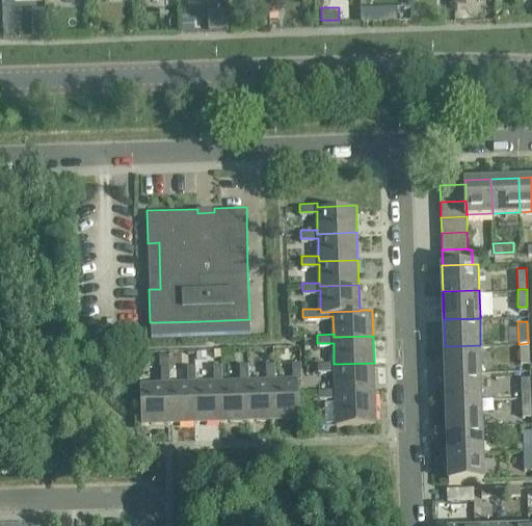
[(528,343),(519,344),(520,360),(529,360),(528,343)]
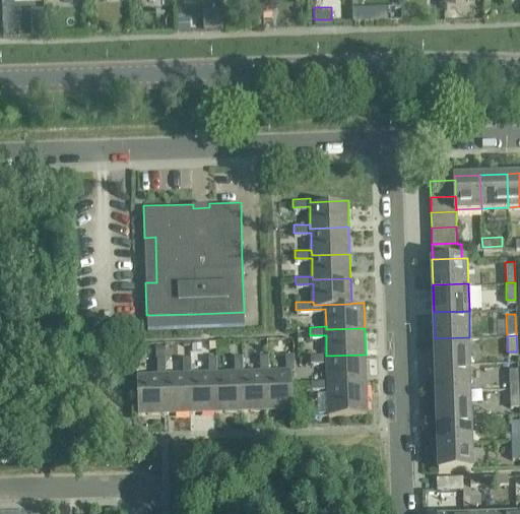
[(435,338),(436,363),(470,362),(469,337),(435,338)]
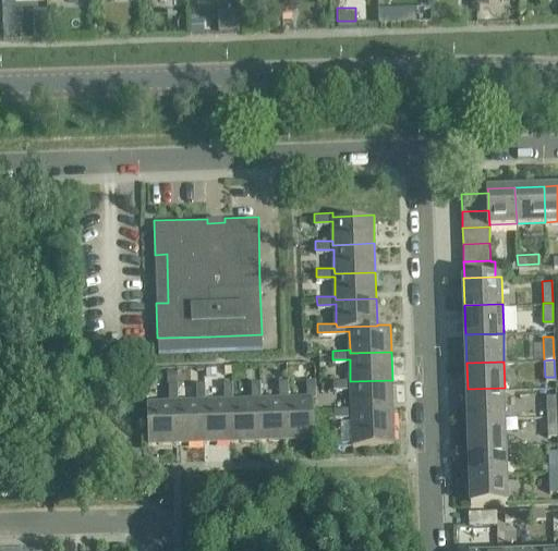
[(306,394),(288,395),(286,395),(287,437),(313,436),(312,394),(315,394),(315,377),(305,377),(306,394)]
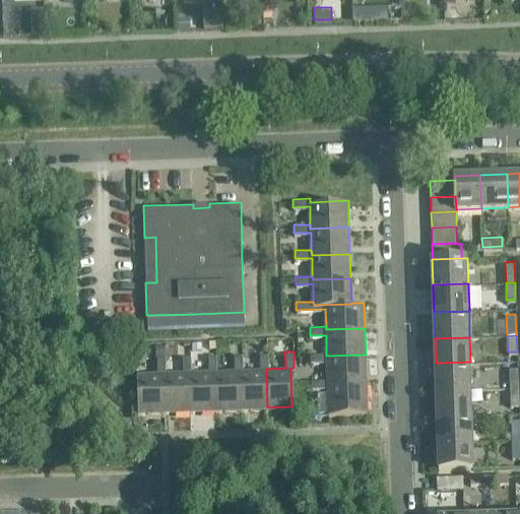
[(235,369),(217,370),(213,370),(214,409),(241,408),(240,370),(243,369),(243,352),(234,354),(235,369)]
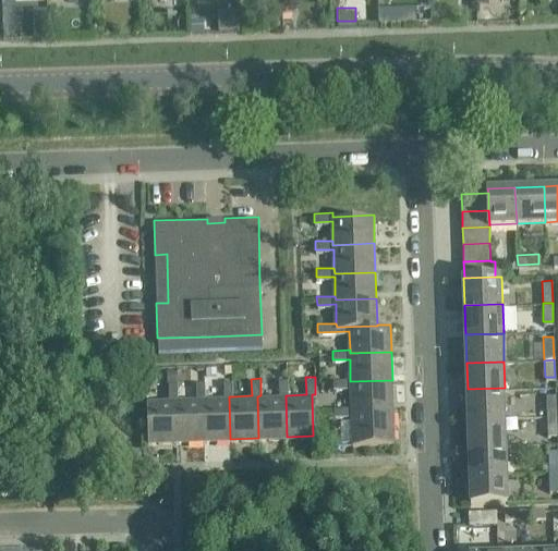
[(279,395),(261,395),(257,396),(258,438),(287,437),(286,395),(288,395),(288,378),(279,378),(279,395)]
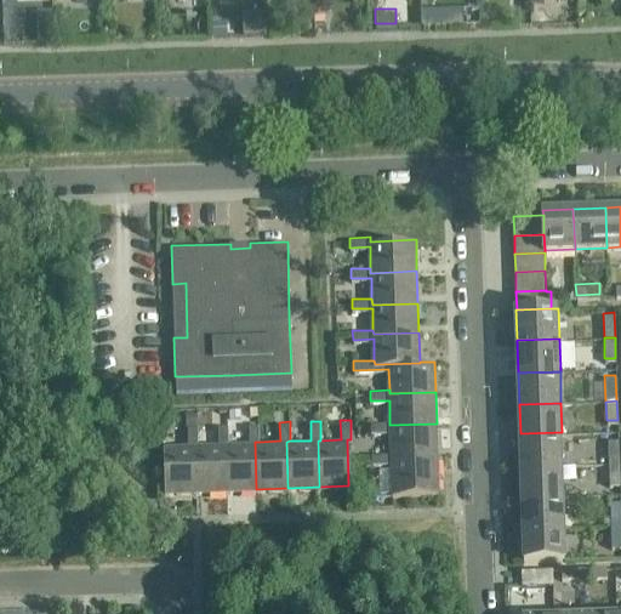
[(391,431),(391,452),(391,454),(438,453),(437,424),(389,425),(389,421),(371,422),(371,432),(391,431)]
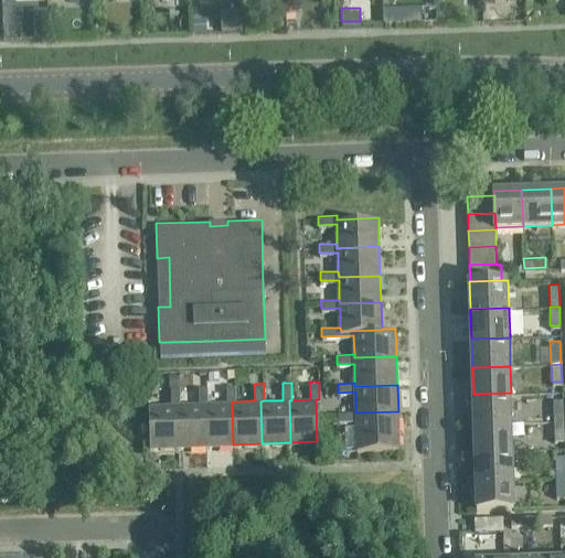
[(226,401),(208,403),(204,403),(206,446),(233,444),(232,401),(236,401),(235,384),(226,384),(226,401)]
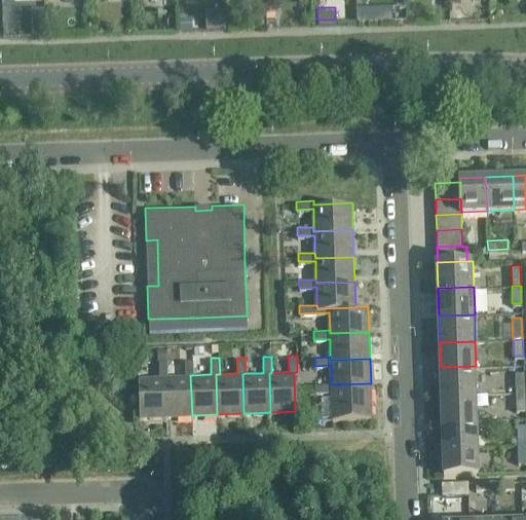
[(185,375),(167,375),(164,376),(165,416),(192,415),(190,375),(193,375),(192,359),(184,359),(185,375)]
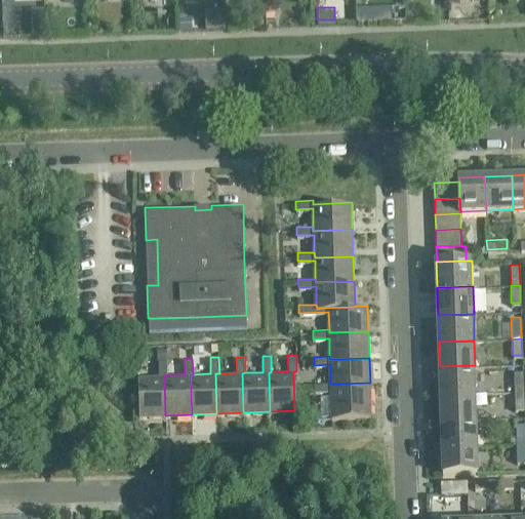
[(164,375),(167,374),(167,359),(158,359),(158,375),(138,375),(139,416),(165,415),(164,375)]
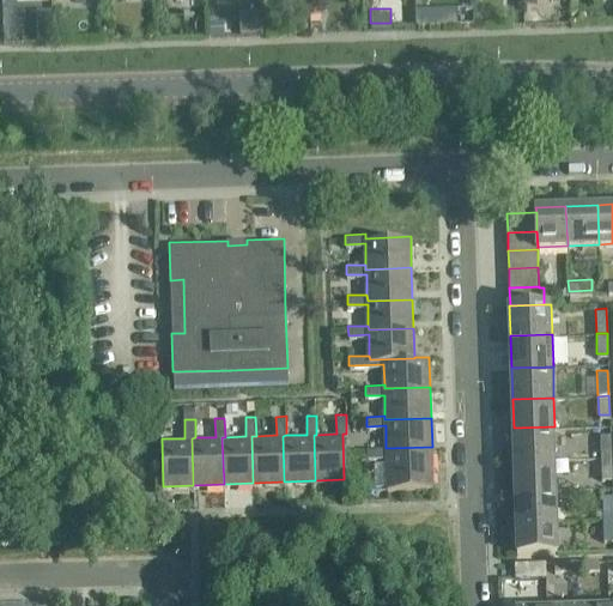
[(514,428),(514,460),(556,459),(554,426),(514,428)]
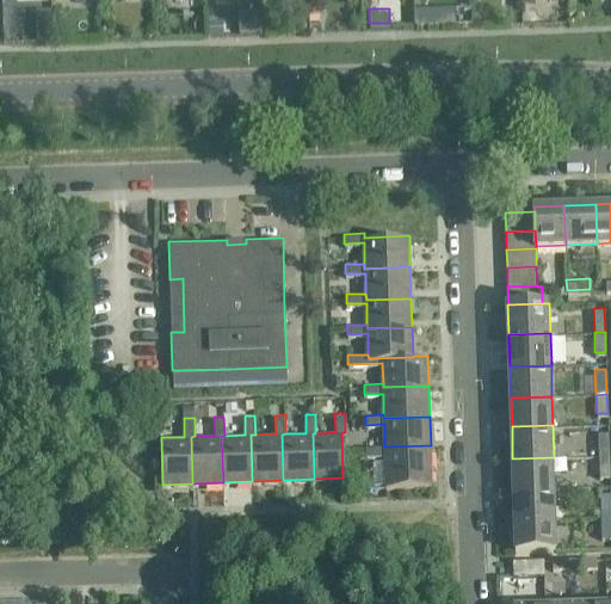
[(597,430),(598,455),(609,455),(608,429),(597,430)]
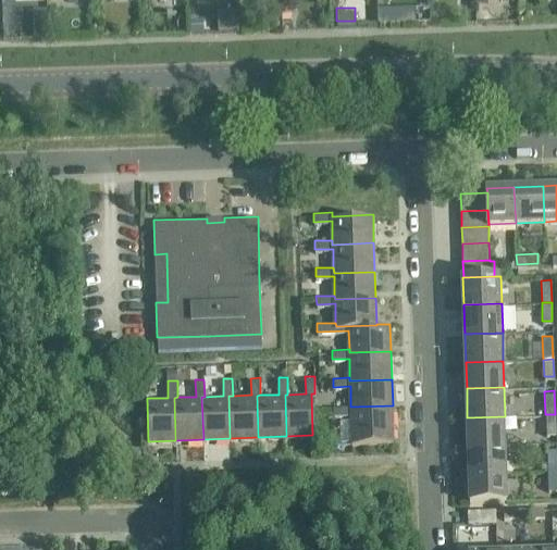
[(350,407),(350,404),(334,405),(334,414),(351,413),(351,441),(394,440),(393,405),(350,407)]
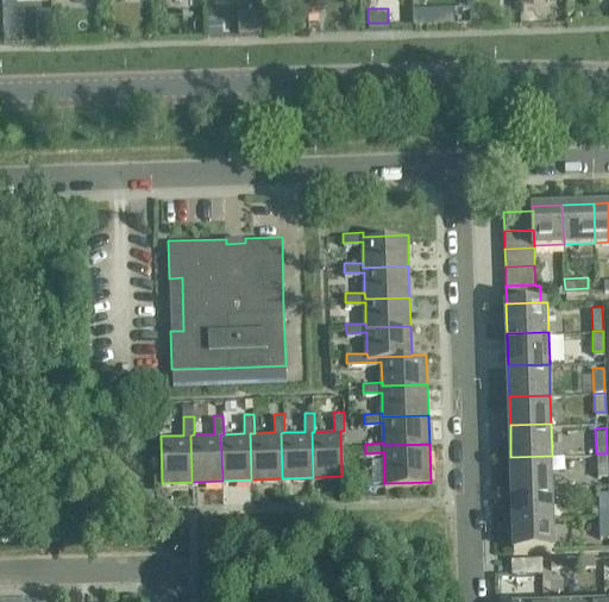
[(596,480),(596,449),(578,449),(578,480),(596,480)]
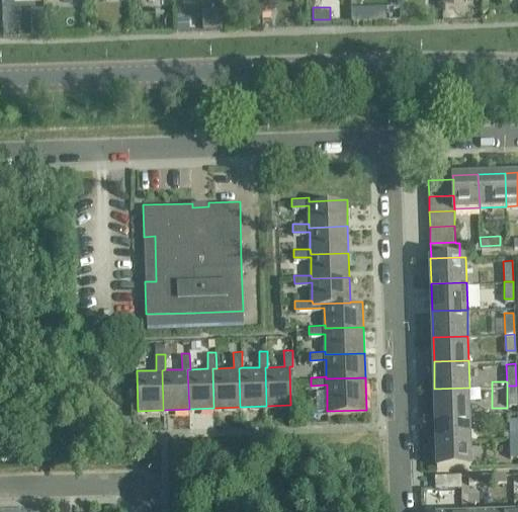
[(516,386),(507,386),(508,403),(517,402),(516,386)]
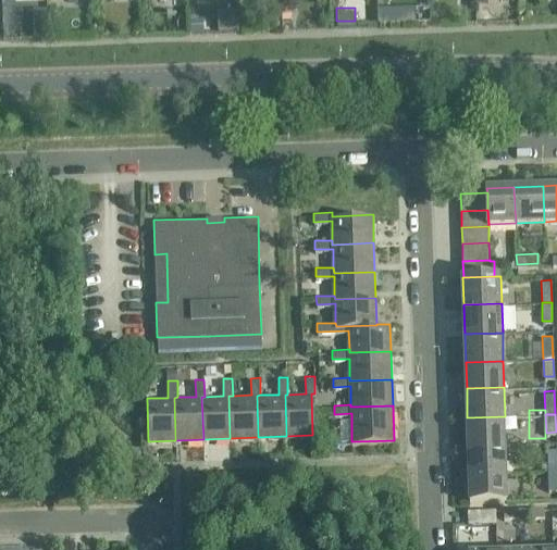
[(467,417),(468,444),(506,442),(505,416),(467,417)]
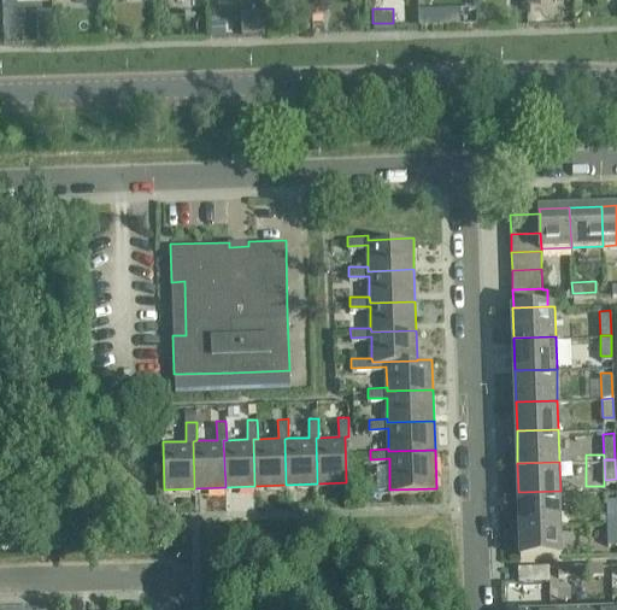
[(518,492),(519,522),(562,521),(560,491),(518,492)]
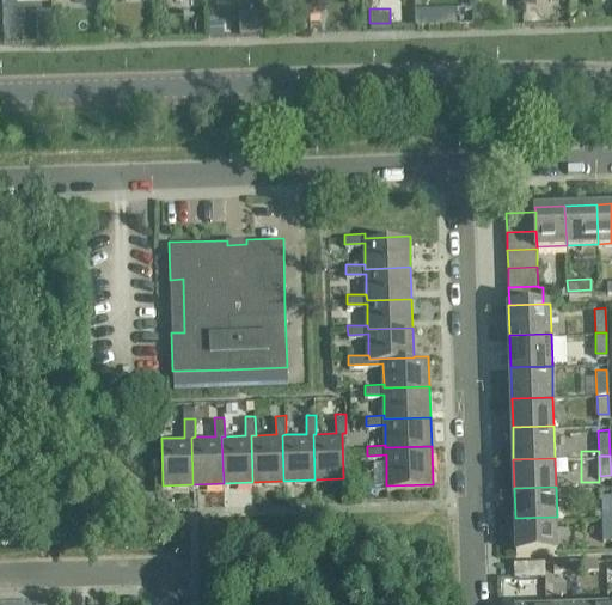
[(600,492),(601,515),(611,515),(611,492),(600,492)]
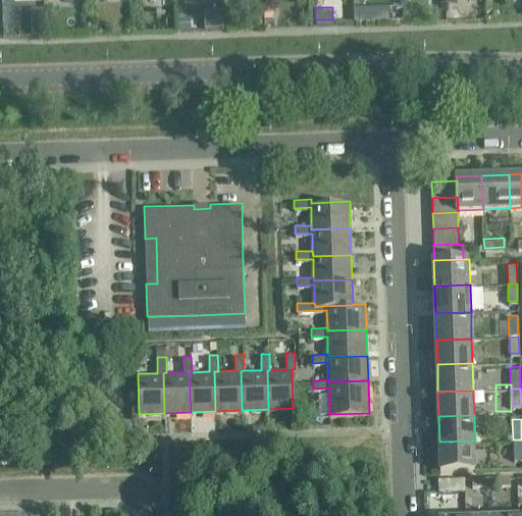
[(521,440),(513,440),(513,458),(521,457),(521,440)]
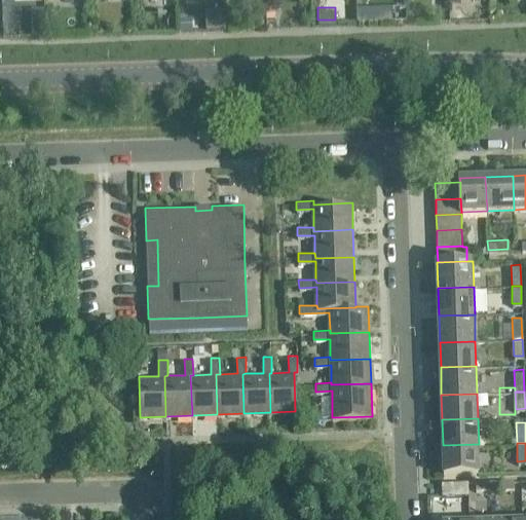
[(479,444),(443,445),(444,472),(480,471),(479,444)]
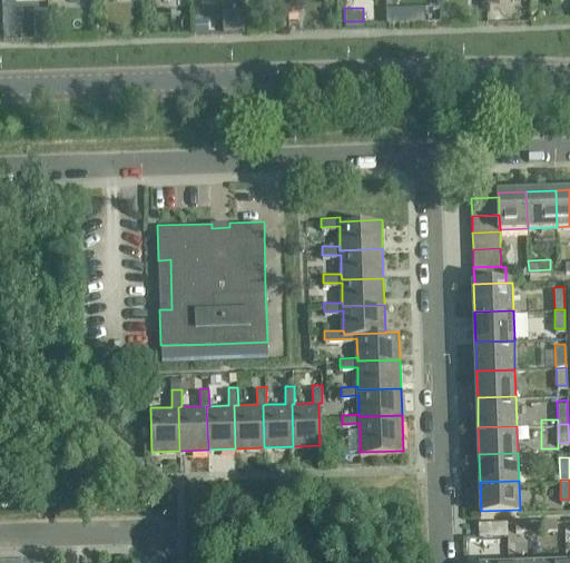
[(557,516),(536,517),(537,527),(557,526),(557,516)]
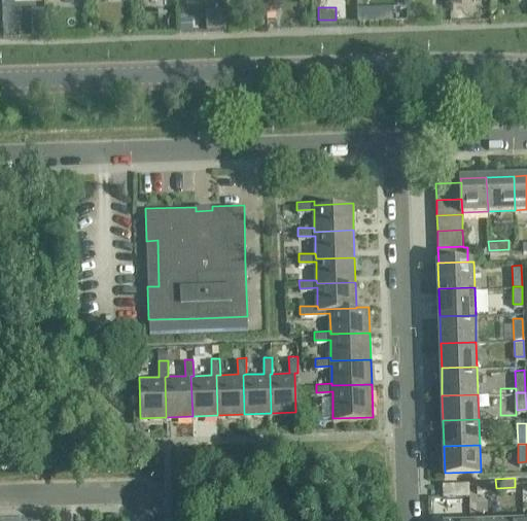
[(496,488),(495,479),(477,480),(477,488),(496,488)]
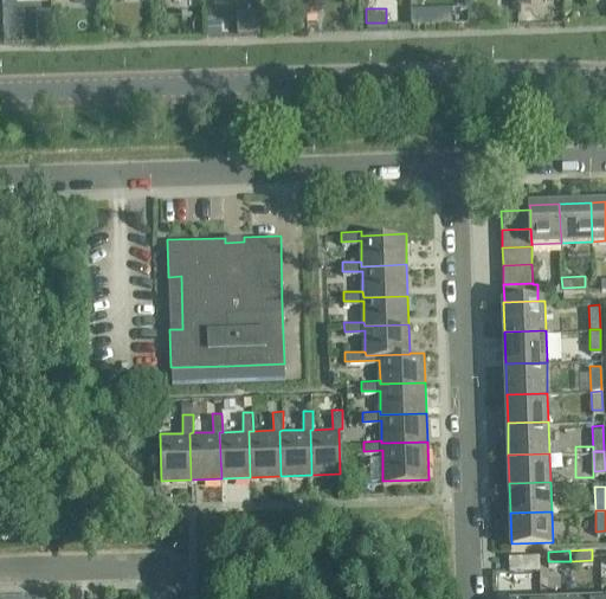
[(509,553),(509,569),(541,568),(540,553),(509,553)]
